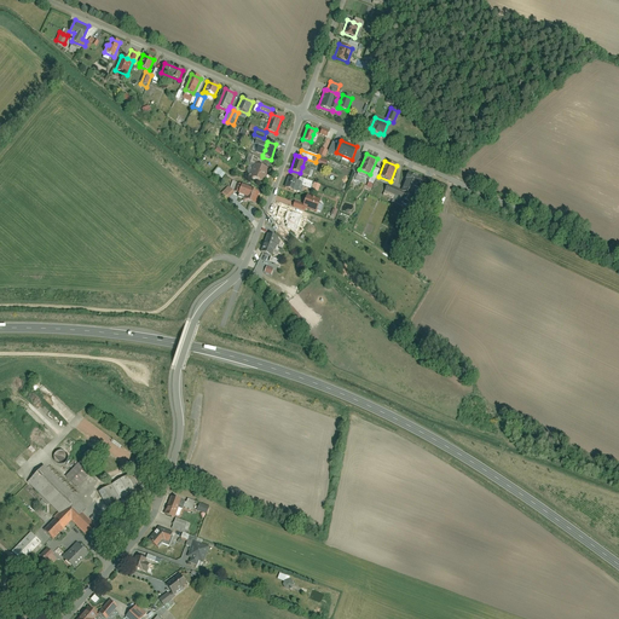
[(267,168),(255,163),(250,177),(264,181),(267,168)]
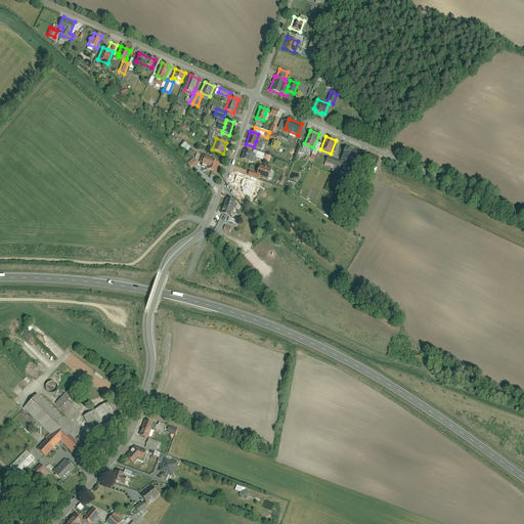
[(190,146),(185,141),(180,147),(185,153),(190,146)]
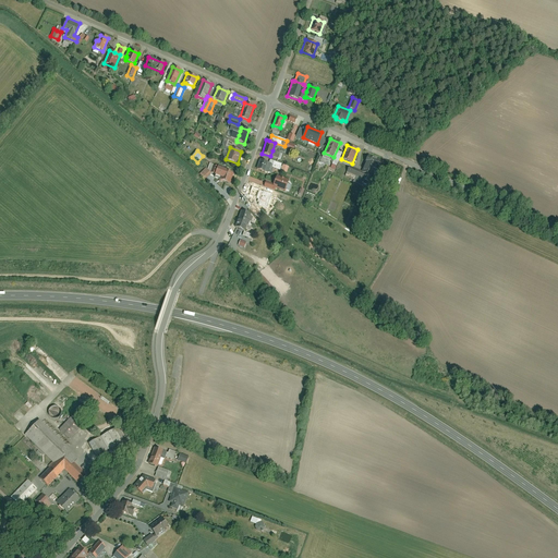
[(377,167),(380,159),(368,154),(365,162),(373,166),(377,167)]
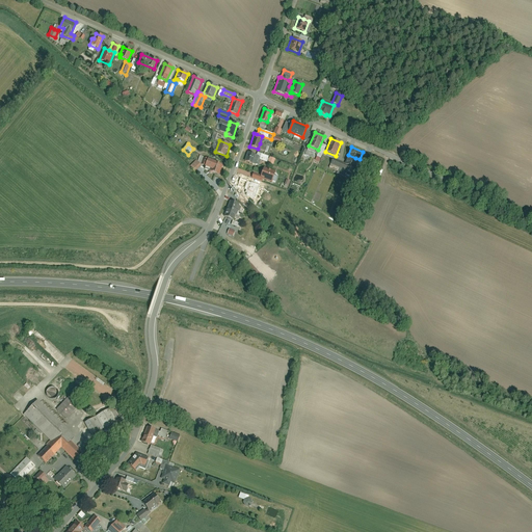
[(257,156),(247,152),(244,161),(259,166),(261,160),(262,157),(257,156)]
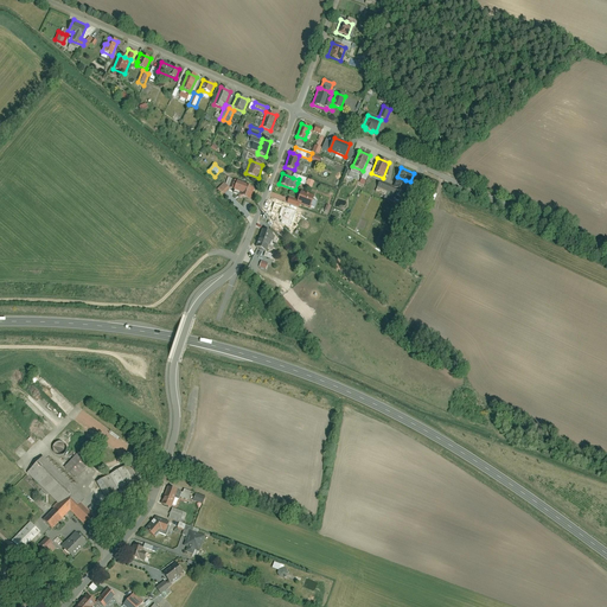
[(305,185),(306,179),(294,174),(293,178),(299,179),(298,183),(305,185)]
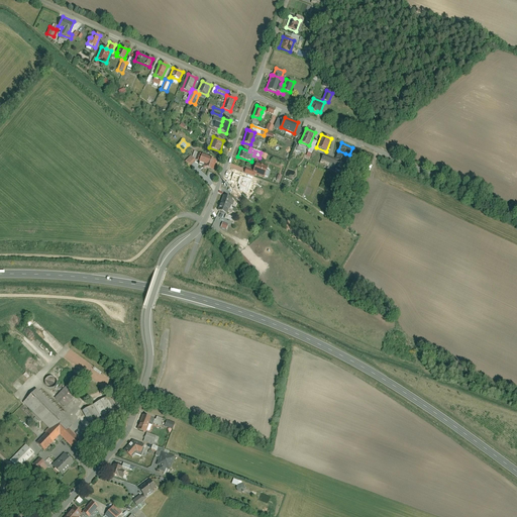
[(341,163),(345,153),(338,150),(334,159),(339,162),(341,163)]
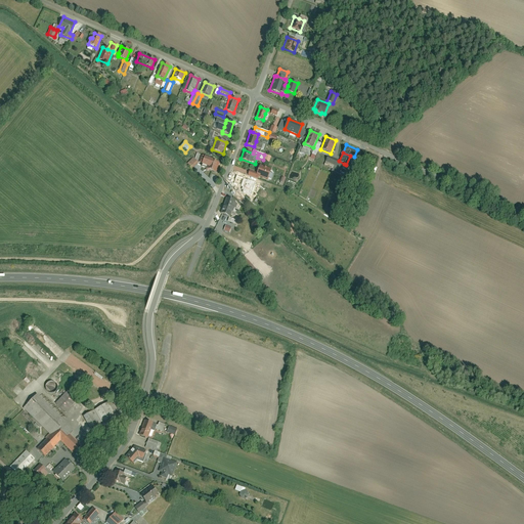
[(339,161),(329,157),(326,162),(335,165),(342,169),(344,164),(339,161)]
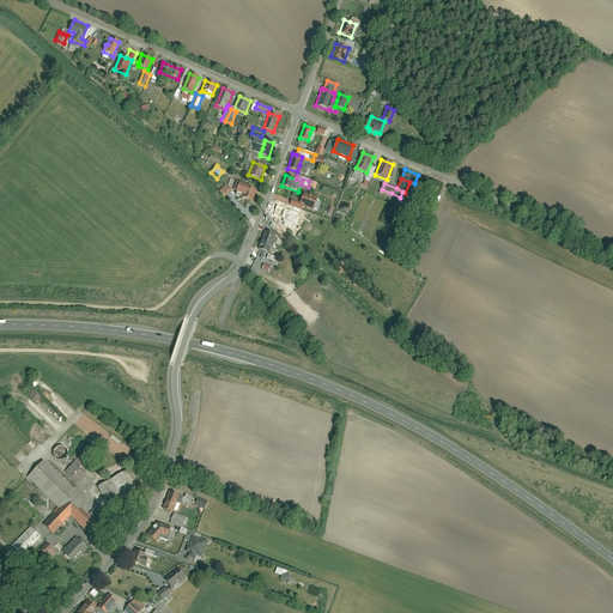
[(231,190),(226,184),(219,190),(225,196),(231,190)]
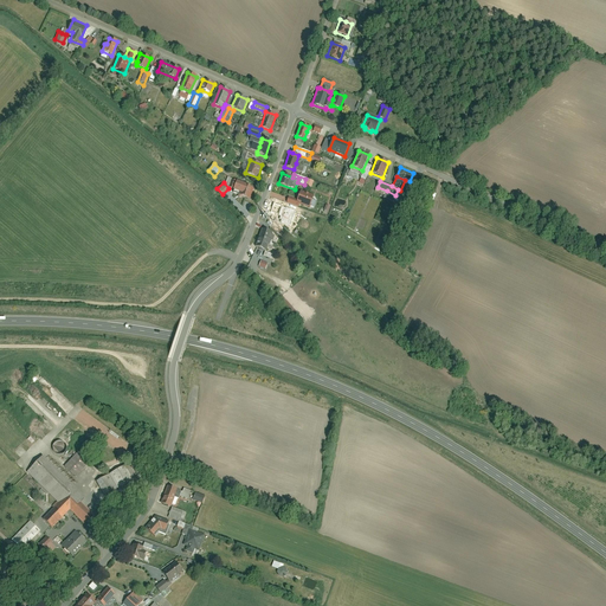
[(246,185),(236,182),(233,189),(232,191),(240,193),(243,194),(245,187),(246,185)]
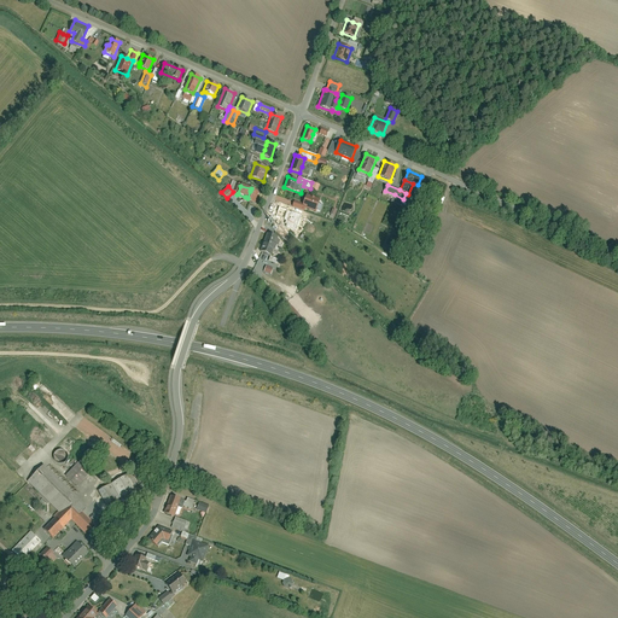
[(258,193),(250,191),(248,198),(245,197),(245,199),(255,203),(258,193)]
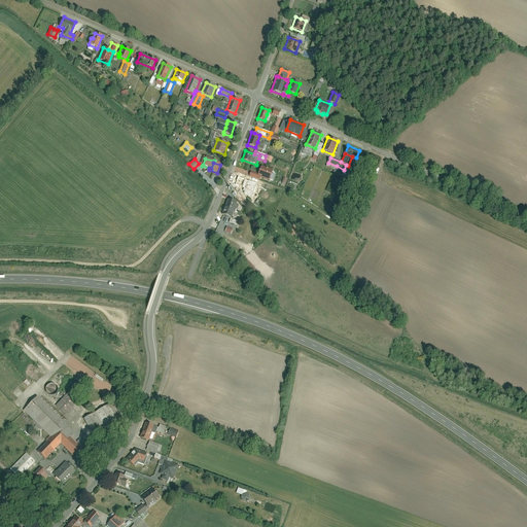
[(273,170),(261,166),(258,174),(257,176),(259,177),(269,180),(273,170)]
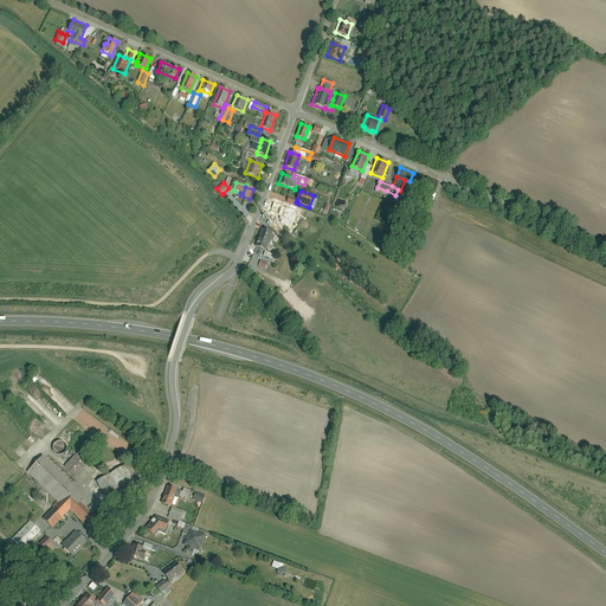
[(387,191),(384,198),(392,201),(395,195),(387,191)]
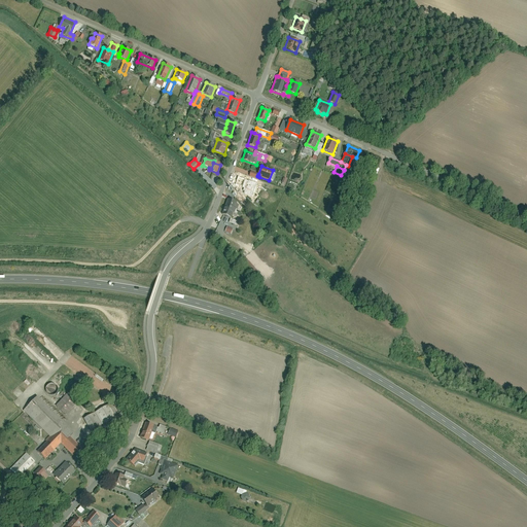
[(249,180),(236,176),(233,184),(244,188),(245,183),(248,184),(249,180)]
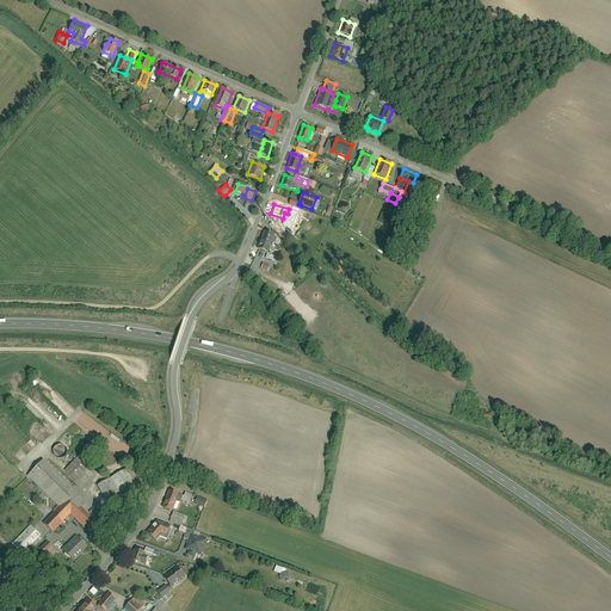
[(275,235),(263,230),(257,250),(269,253),(270,247),(275,250),(277,244),(275,242),(277,238),(273,236),(275,235)]
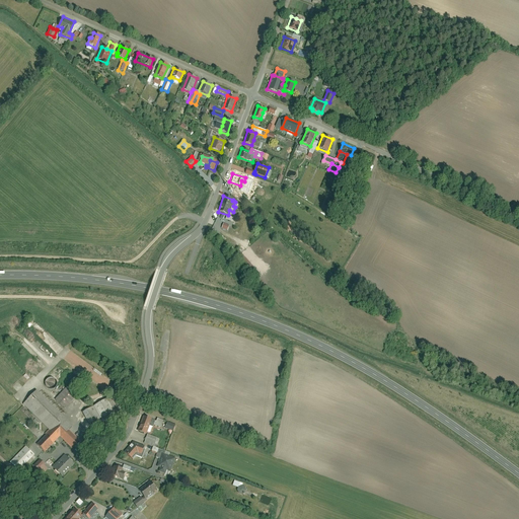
[(237,257),(243,263),(246,258),(241,253),(237,257)]
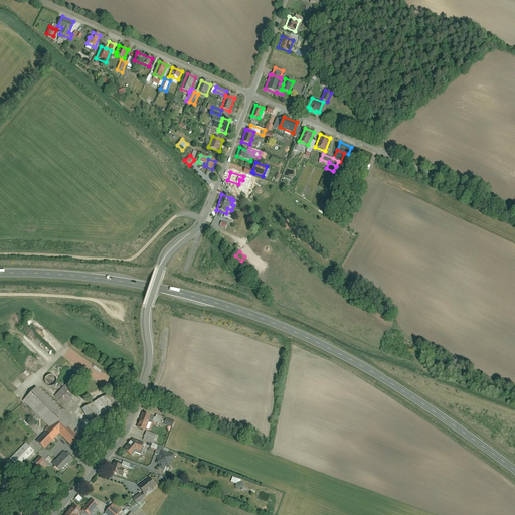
[(48,387),(56,383),(51,374),(43,378),(48,387)]
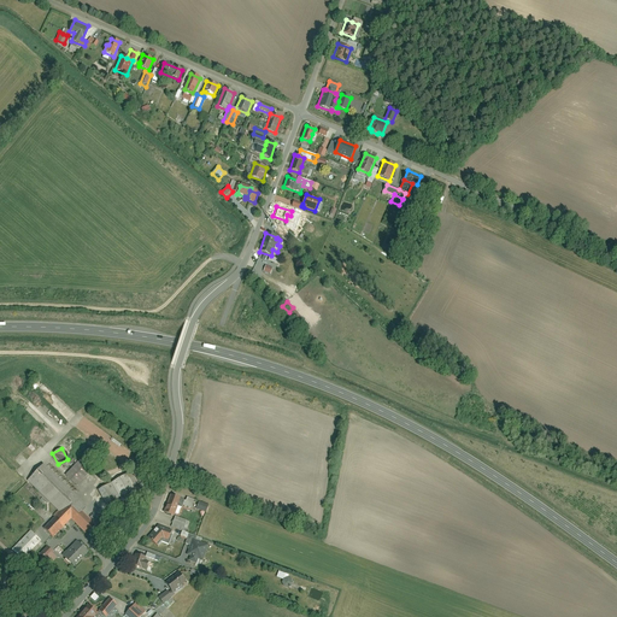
[(80,460),(65,474),(76,486),(90,471),(80,460)]
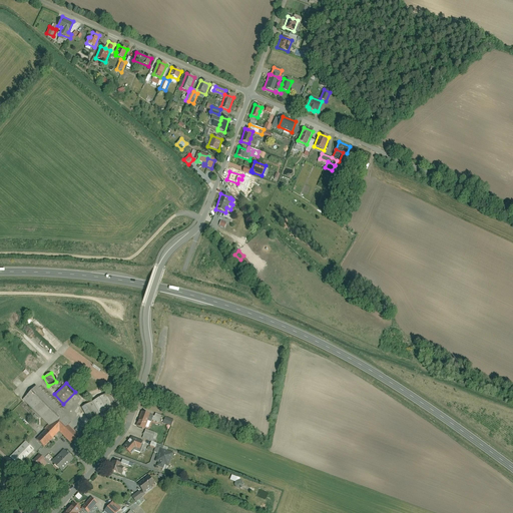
[(45,431),(36,440),(44,448),(59,432),(69,443),(77,435),(67,425),(71,420),(35,385),(21,400),(47,425),(44,429),(45,431)]
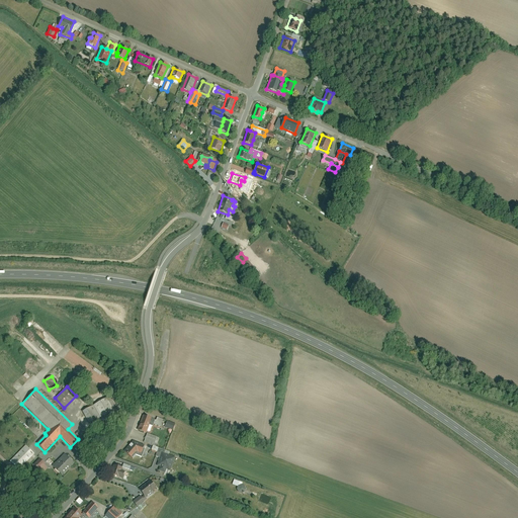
[(119,413),(110,396),(83,411),(92,428),(119,413)]
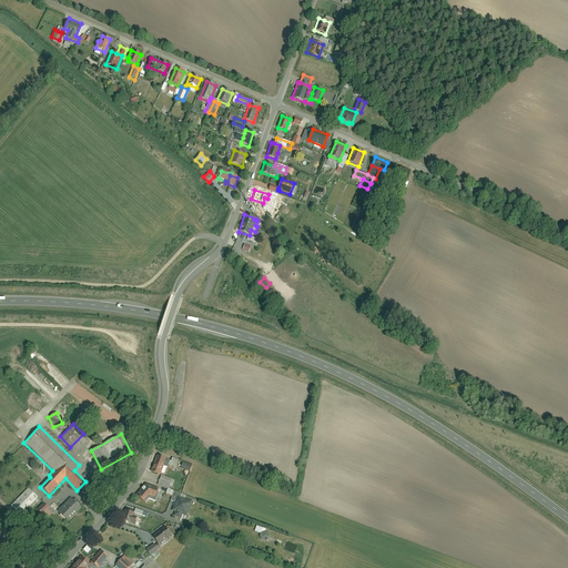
[(156,457),(152,472),(161,475),(163,466),(168,468),(169,466),(175,468),(178,460),(173,458),(171,462),(156,457)]
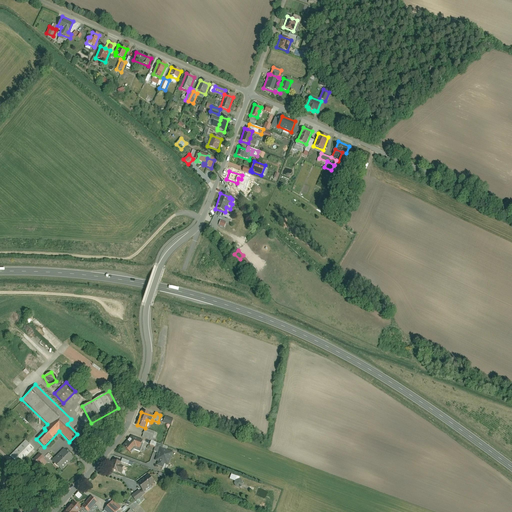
[(162,423),(170,425),(172,419),(163,416),(162,423)]
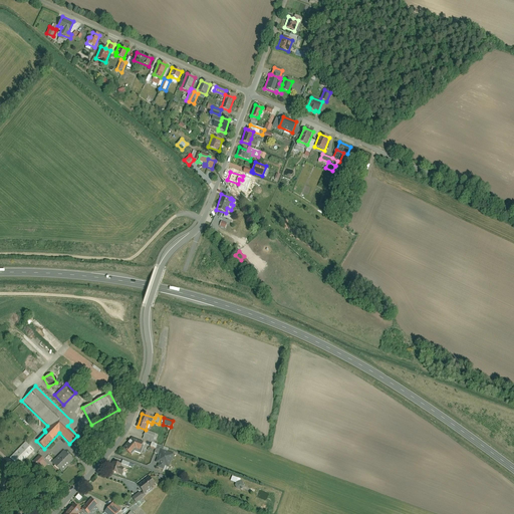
[(132,438),(122,448),(131,454),(136,450),(140,451),(143,442),(132,438)]
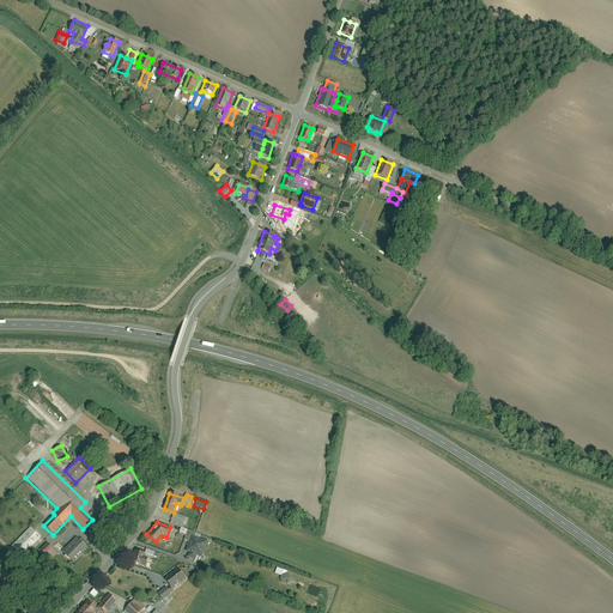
[(29,527),(11,546),(18,553),(25,546),(28,550),(40,538),(29,527)]
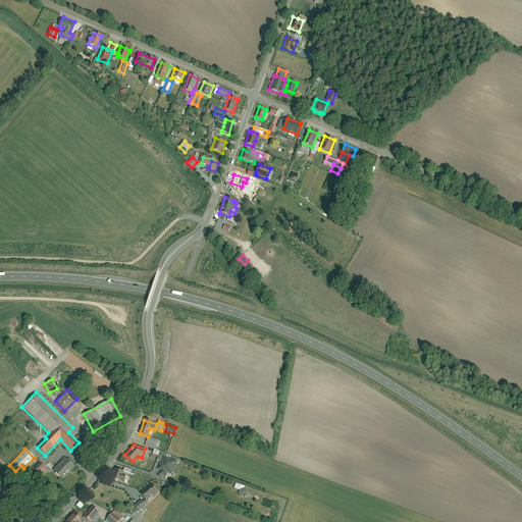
[(171,473),(175,461),(169,459),(170,455),(159,452),(156,461),(161,462),(158,469),(161,470),(160,474),(166,476),(167,472),(171,473)]
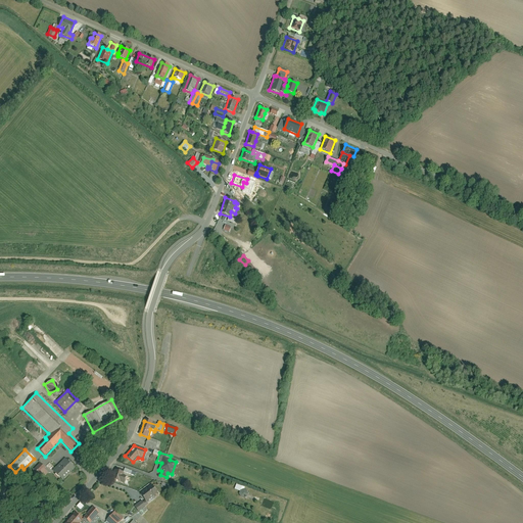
[(75,468),(64,459),(53,471),(62,480),(75,468)]
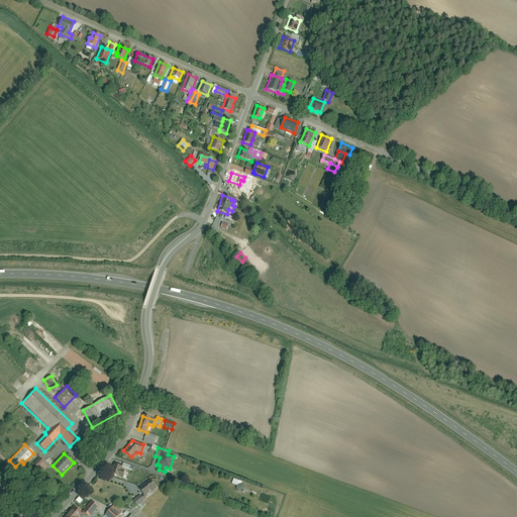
[(46,468),(38,458),(29,467),(37,476),(46,468)]
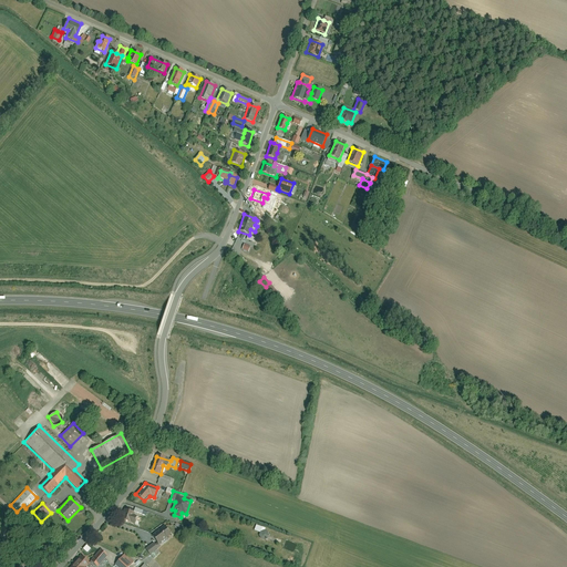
[(134,512),(124,509),(121,521),(129,523),(129,521),(134,522),(136,516),(134,515),(134,512)]
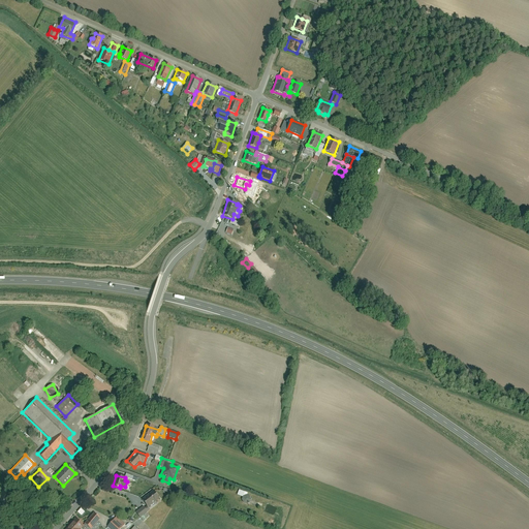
[(248,504),(251,497),(246,495),(247,493),(238,490),(237,495),(242,497),(240,502),(248,504)]
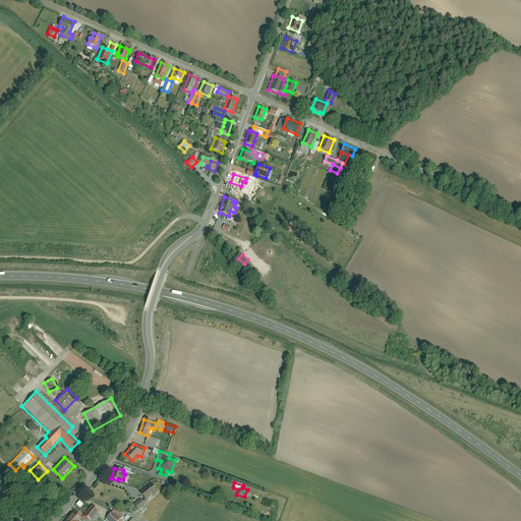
[(141,498),(133,504),(137,510),(148,502),(146,500),(157,491),(151,483),(140,491),(145,498),(142,500),(141,498)]
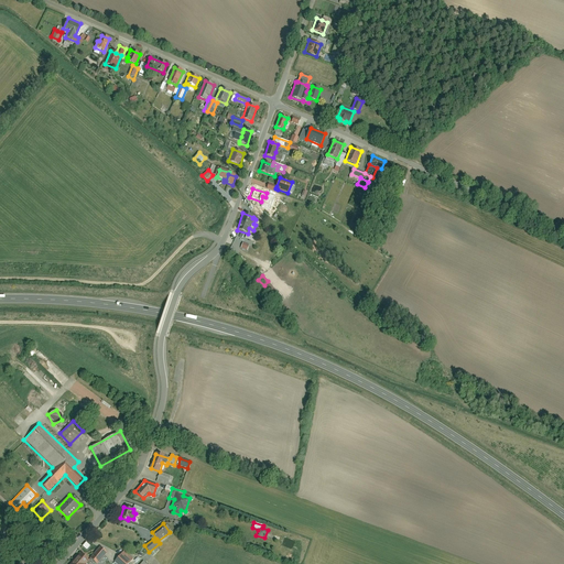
[(100,548),(90,559),(96,563),(97,563),(107,553),(100,548)]
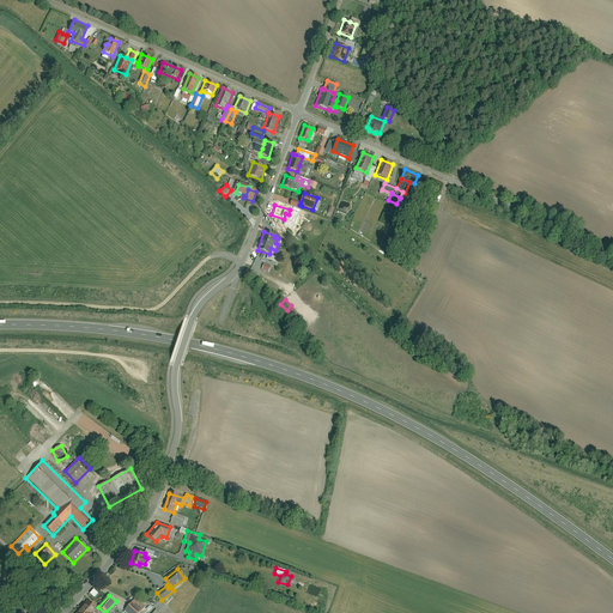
[(134,599),(125,611),(127,612),(138,612),(144,607),(134,599)]
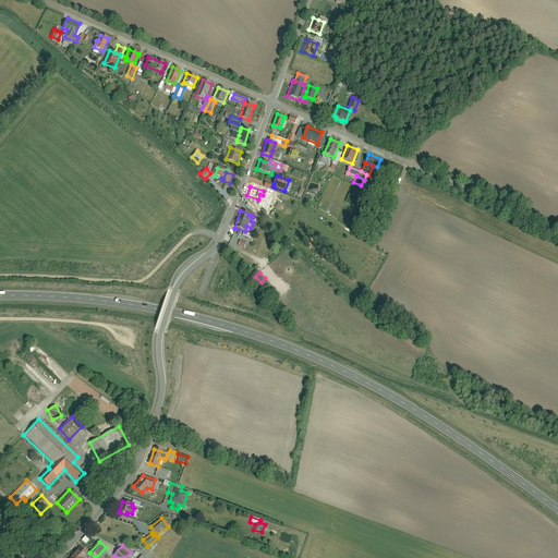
[(80,547),(69,557),(85,557),(88,556),(80,547)]
